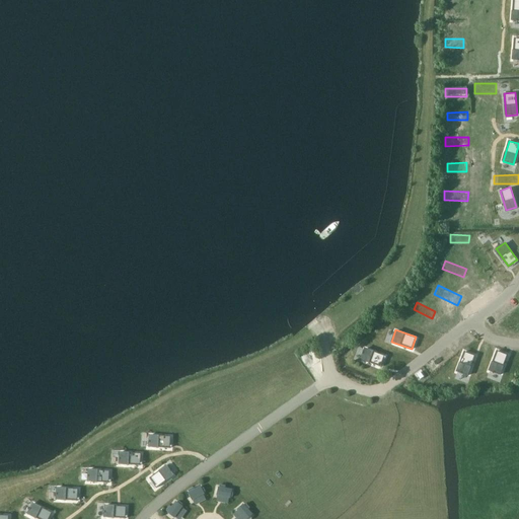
[(385,356),(364,347),(360,358),(381,367),(385,356)]
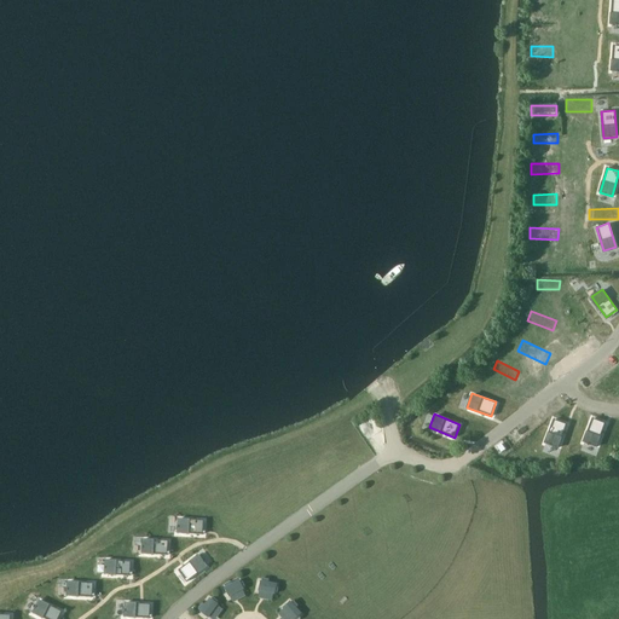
[(596,446),(603,423),(591,418),(583,441),(596,446)]
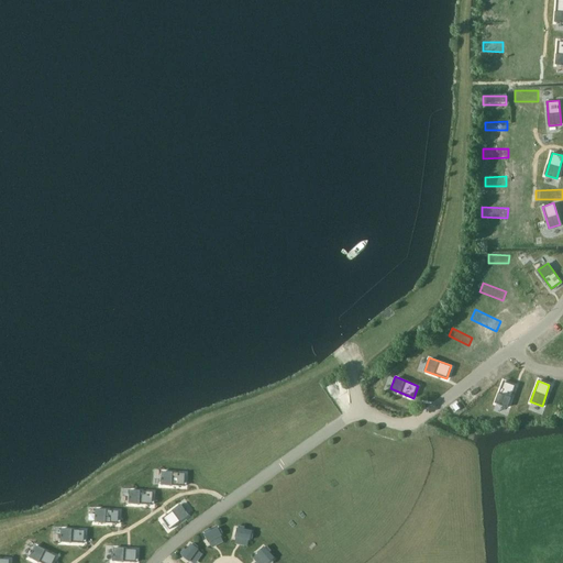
[(507,406),(515,386),(504,382),(496,403),(507,406)]
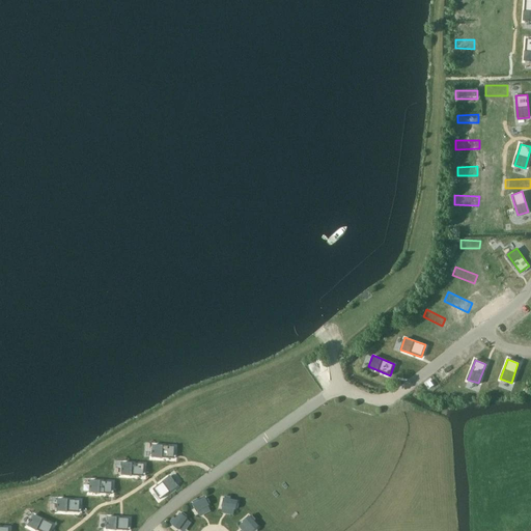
[(173,458),(173,446),(152,444),(151,457),(173,458)]
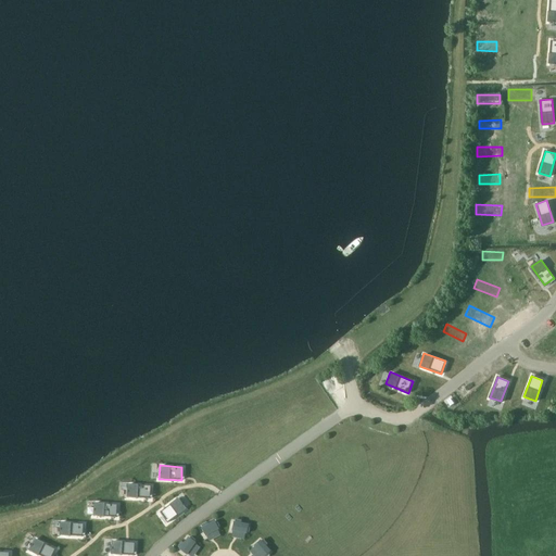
[(277,484),(286,479),(280,471),(273,477),(277,484)]
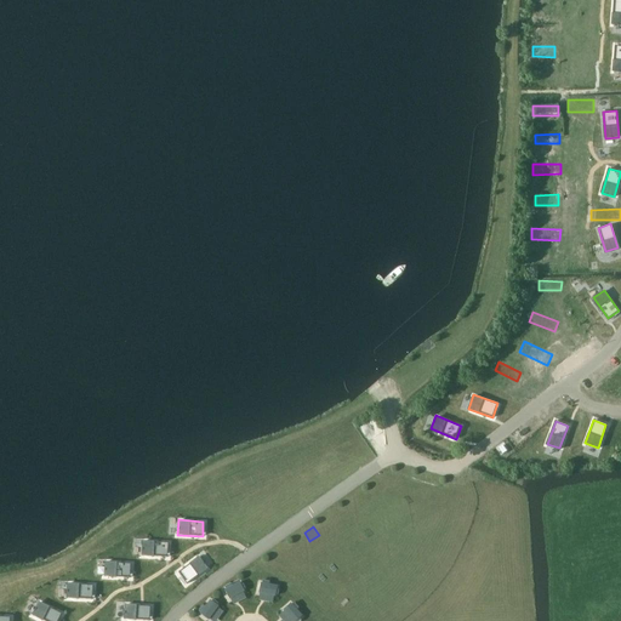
[(167,542),(142,540),(141,556),(166,557),(167,542)]
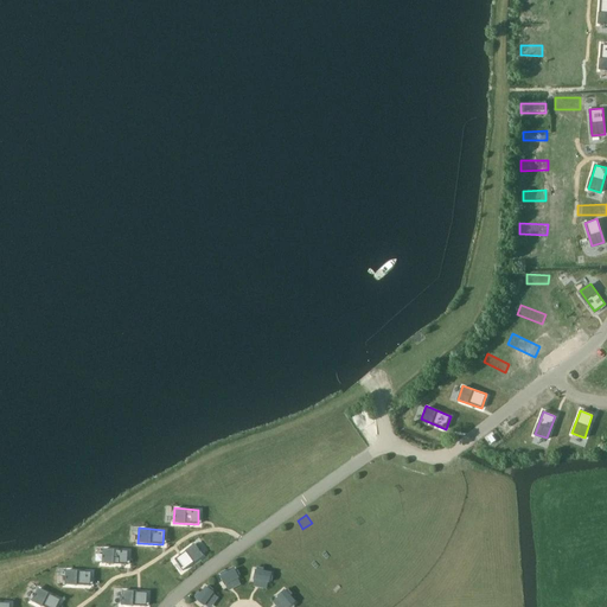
[(257,551),(264,561),(275,553),(268,543),(257,551)]
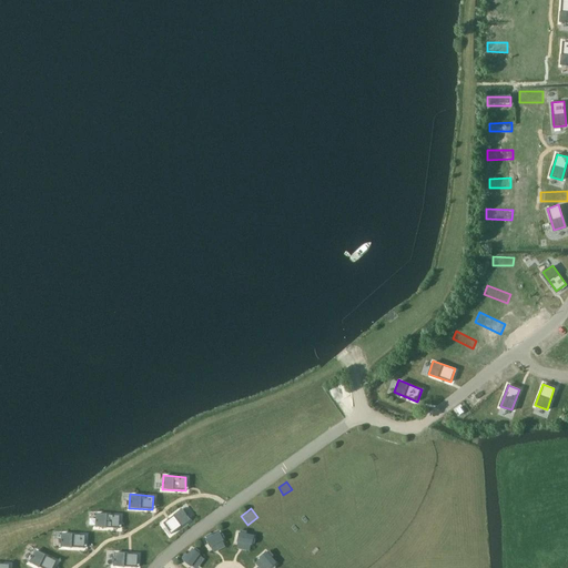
[(189,519),(181,509),(163,523),(170,533),(189,519)]
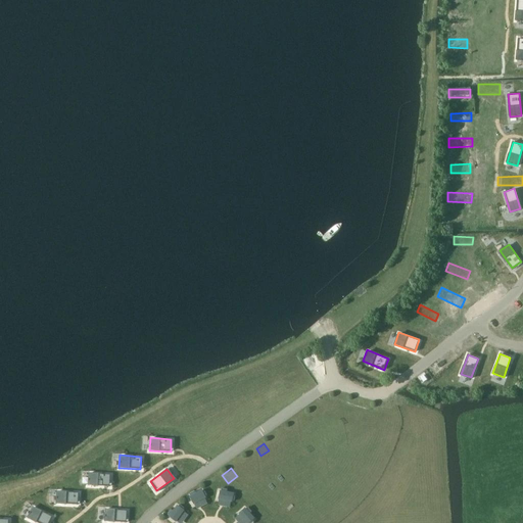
[(108,486),(109,474),(88,473),(87,484),(108,486)]
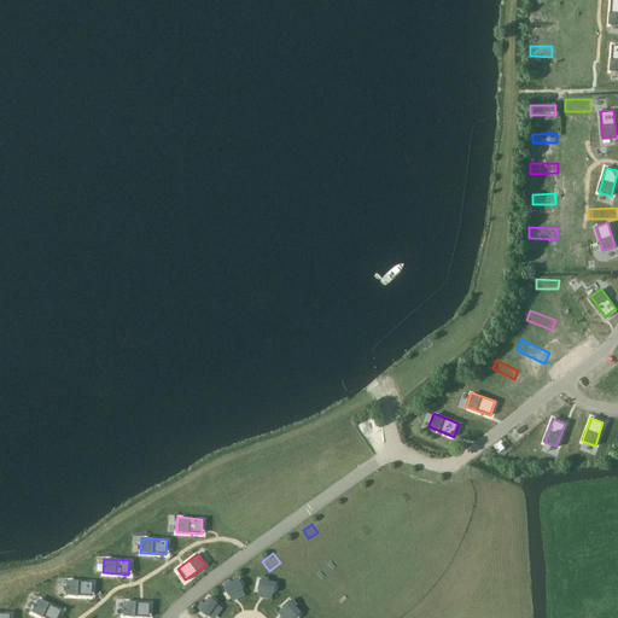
[(267,581),(268,577),(261,576),(256,596),(270,600),(274,583),(267,581)]
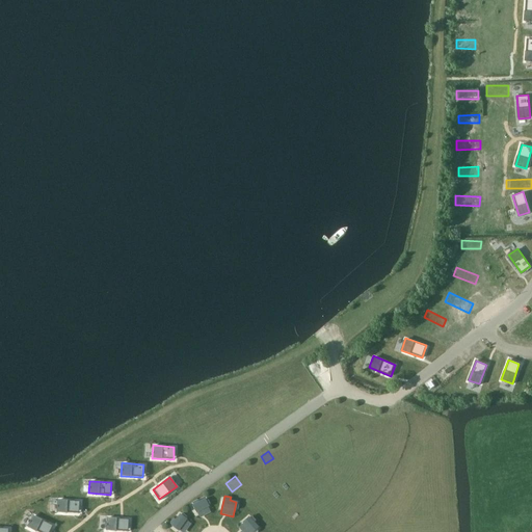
[(79,500),(56,499),(55,512),(78,513),(79,500)]
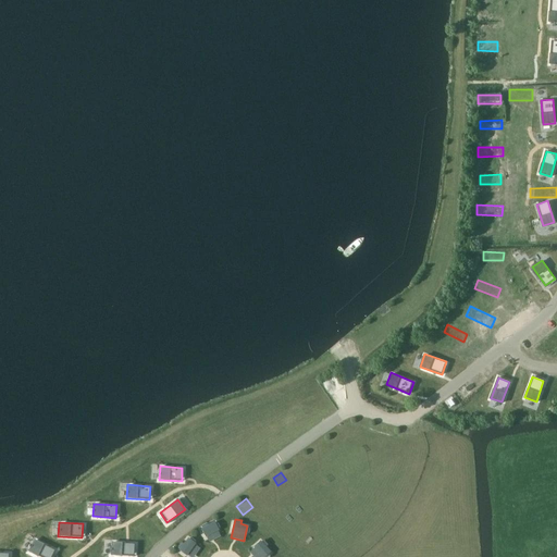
[(208,524),(207,522),(200,525),(209,542),(221,536),(213,522),(208,524)]
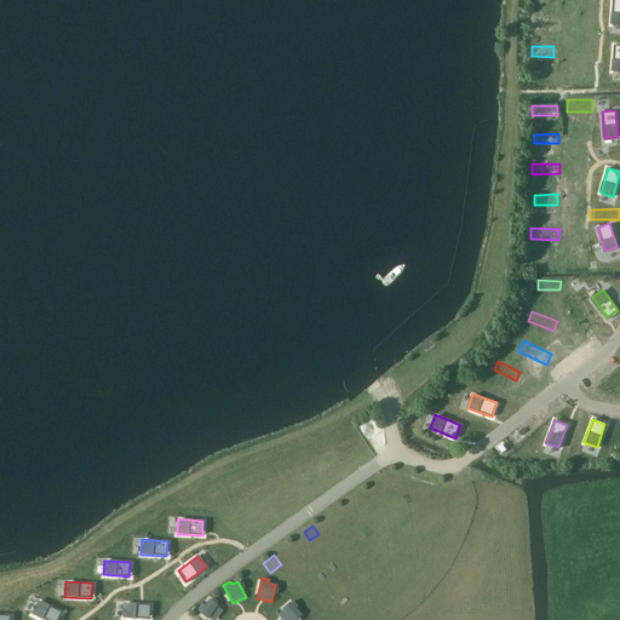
[(218,604),(210,598),(200,612),(211,619),(214,619),(222,610),(217,607),(218,604)]
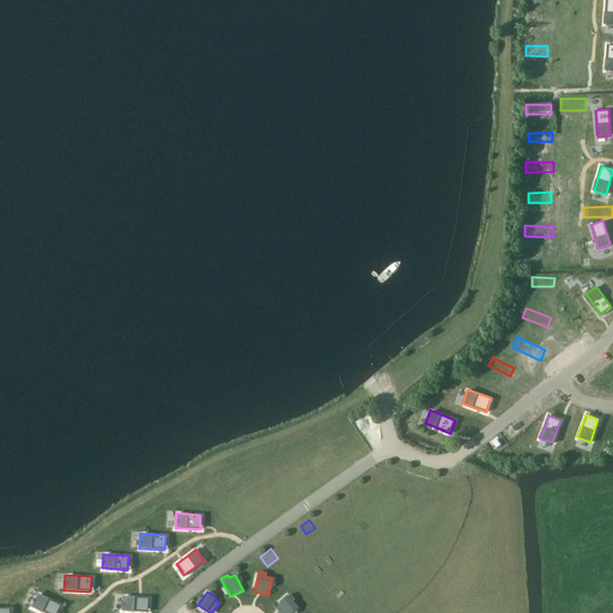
[(55,612),(60,605),(37,594),(31,606),(44,612),(55,612)]
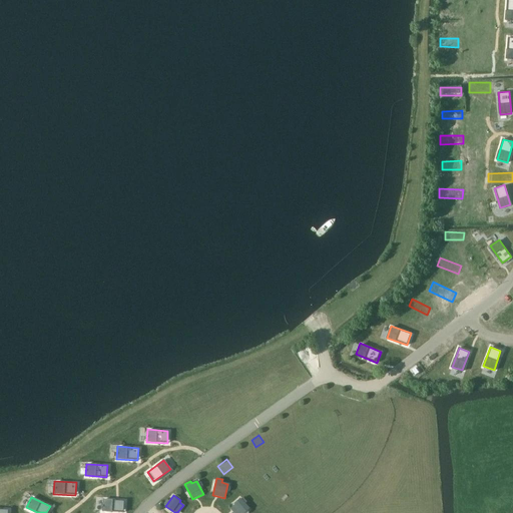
[(246,501),(242,497),(234,504),(241,512),(243,512),(249,508),(244,503),(246,501)]
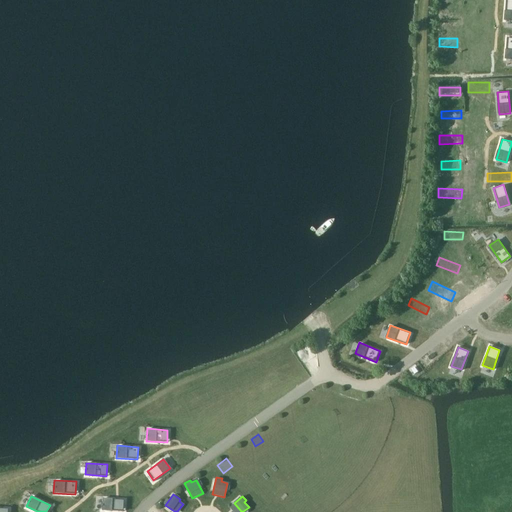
[(123,511),(124,499),(103,497),(102,510),(123,511)]
